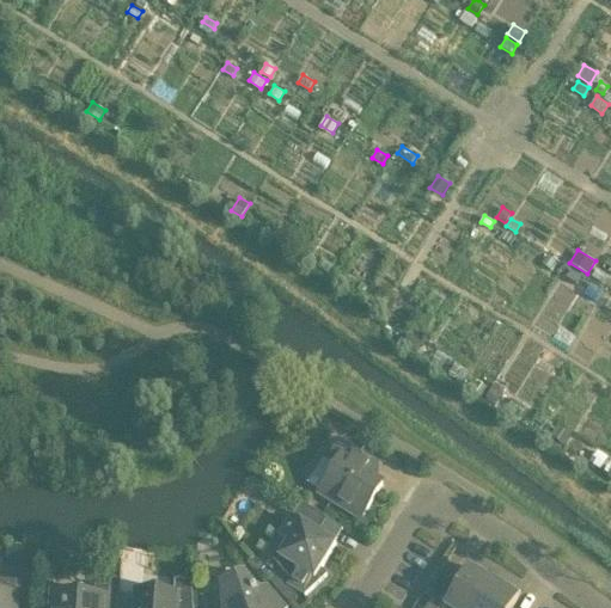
[(548,256),(543,263),(551,268),(555,262),(548,256)]
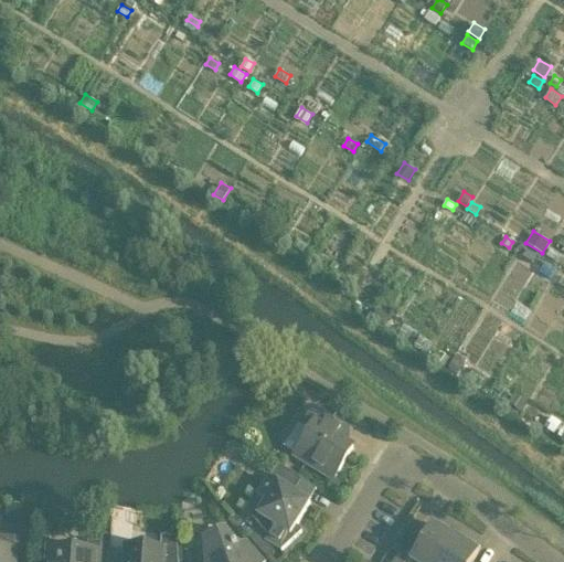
[(551,247),(546,255),(556,261),(561,254),(551,247)]
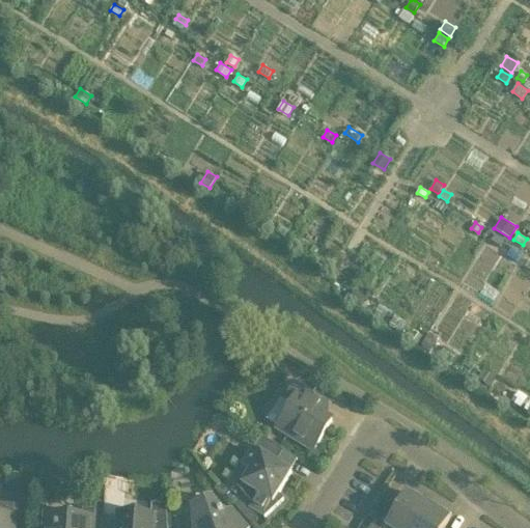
[(505,240),(495,233),(491,241),(500,246),(505,240)]
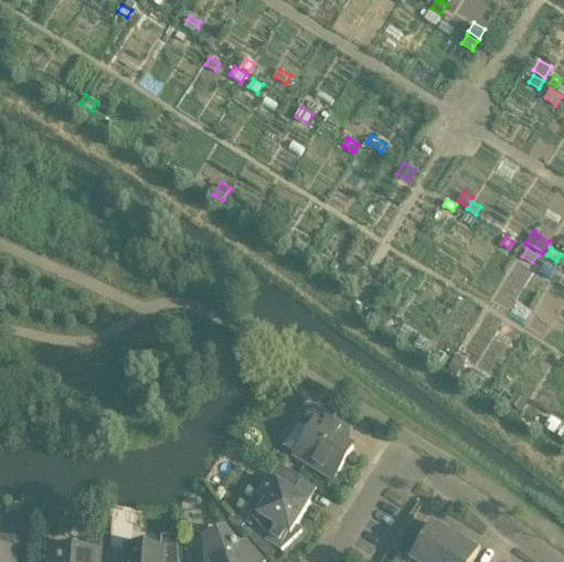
[(546,261),(540,272),(552,278),(557,268),(546,261)]
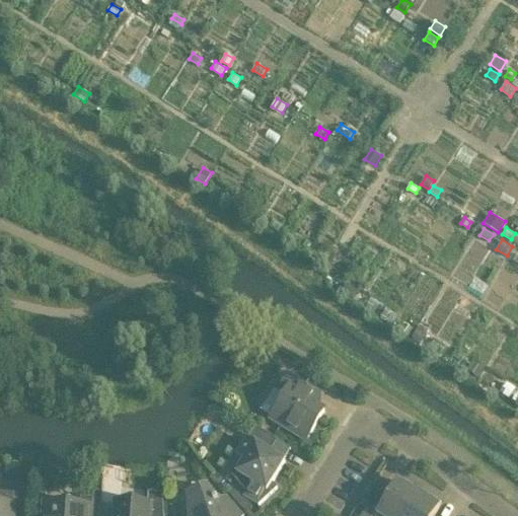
[(347,282),(342,291),(352,297),(357,290),(357,289),(347,282)]
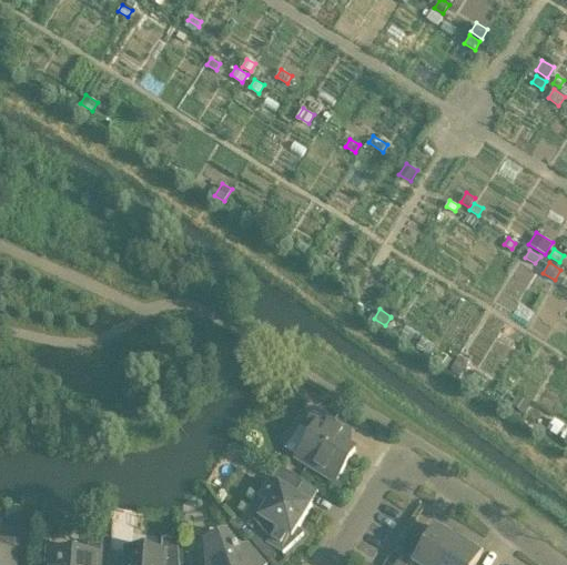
[(423,335),(415,347),(428,355),(435,343),(423,335)]
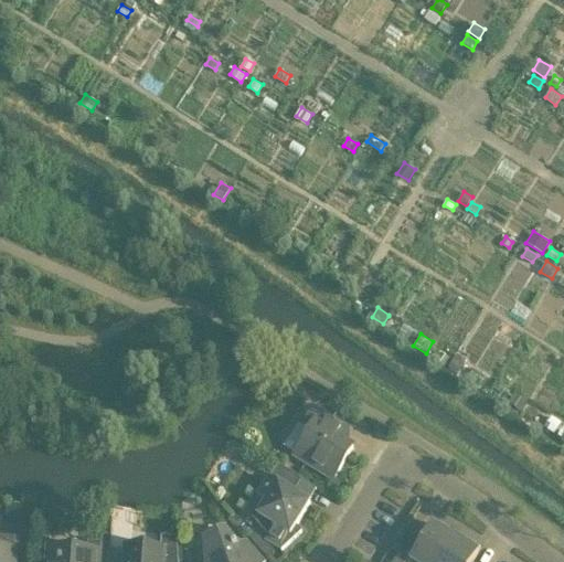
[(465,359),(456,353),(447,369),(456,374),(465,359)]
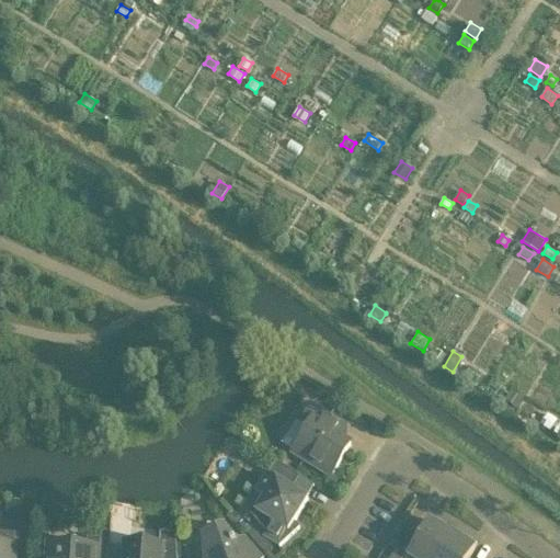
[(283,372),(282,366),(276,364),(272,365),(269,371),(271,375),(275,378),(281,376),(283,372)]
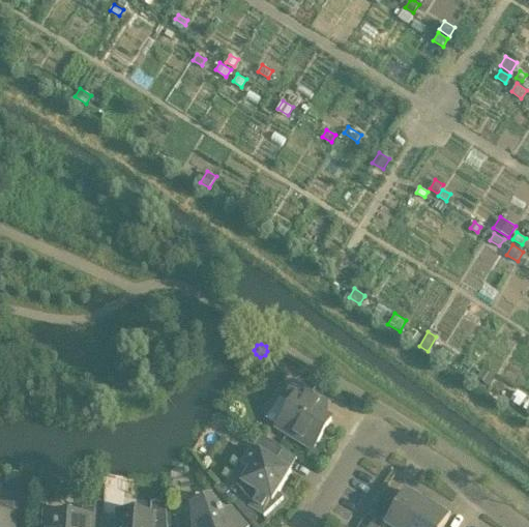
[(445,345),(440,354),(450,360),(456,351),(445,345)]
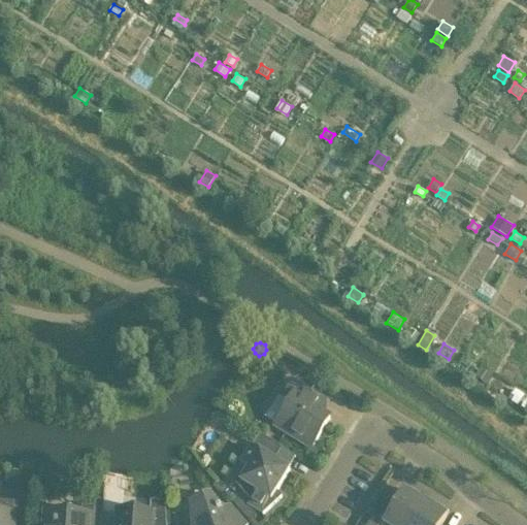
[(465,355),(461,361),(468,366),(472,360),(465,355)]
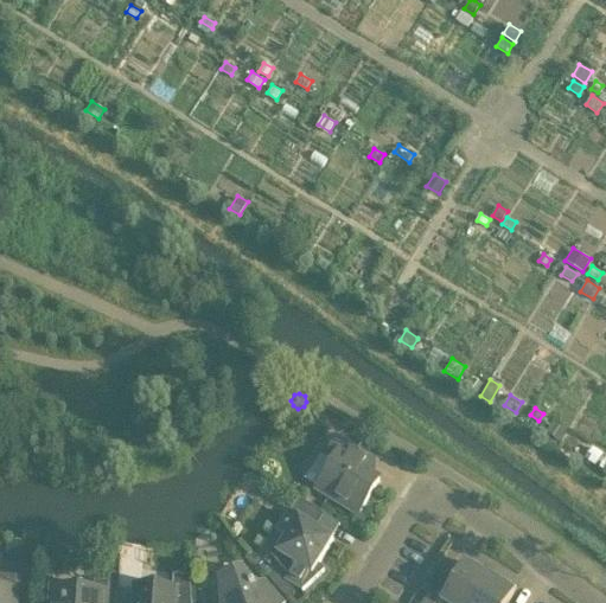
[(560,441),(567,430),(552,422),(546,431),(560,441)]
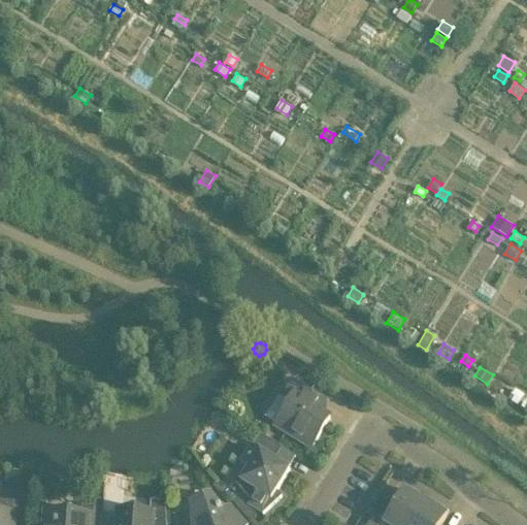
[(488,385),(500,392),(504,385),(492,378),(488,385)]
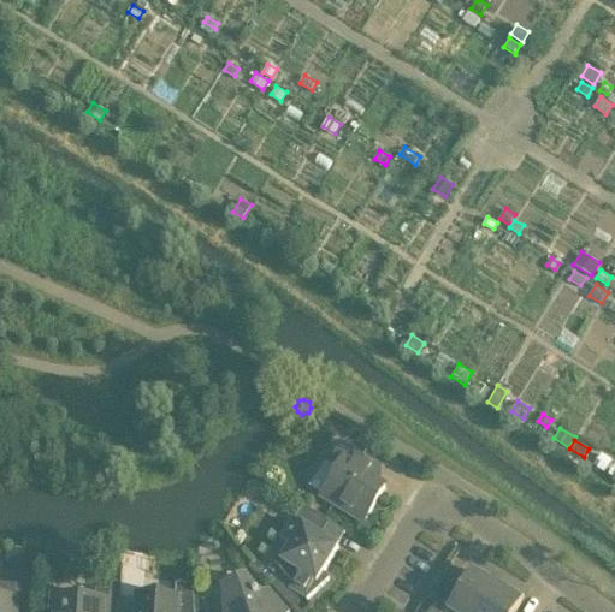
[(364,522),(385,486),(366,475),(374,463),(342,443),(331,461),(338,464),(320,495),(364,522)]
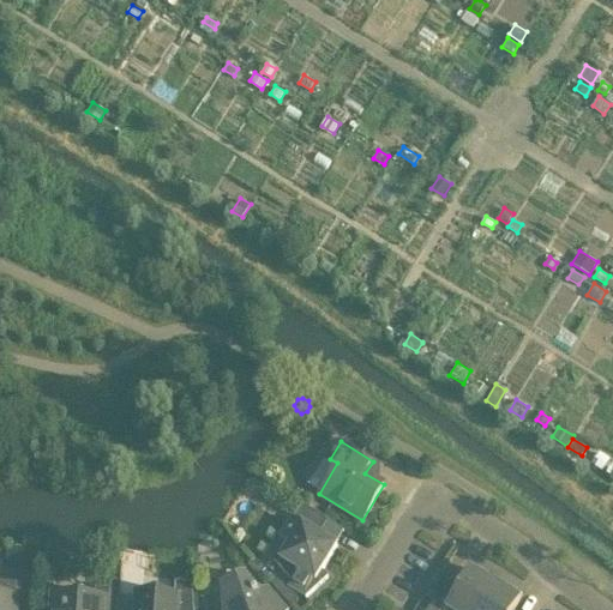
[(592,463),(602,470),(610,458),(599,451),(592,463)]
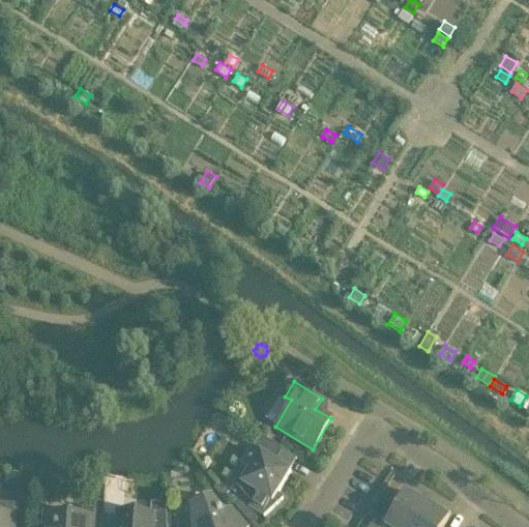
[(269,510),(283,497),(277,492),(291,470),(275,461),(283,448),(260,435),(242,464),(246,466),(236,482),(264,515),(269,510)]
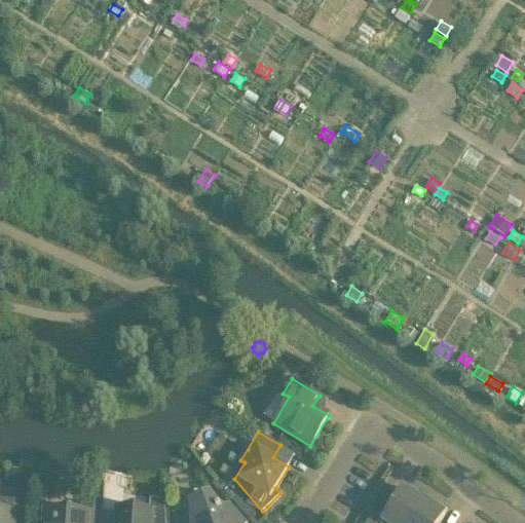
[(21,469),(10,468),(9,486),(20,487),(21,469)]
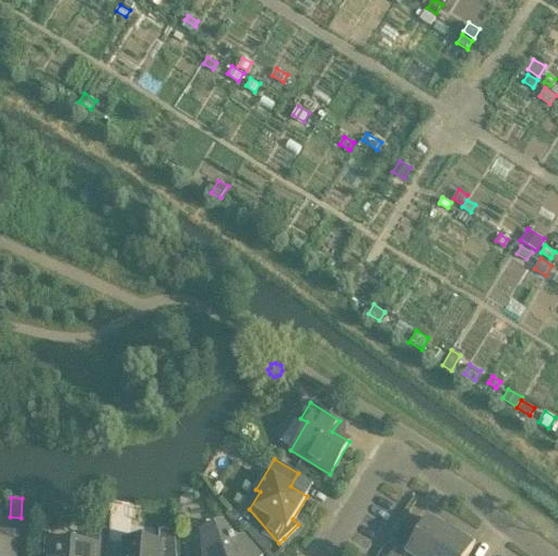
[(105,497),(102,527),(109,527),(111,498),(105,497)]
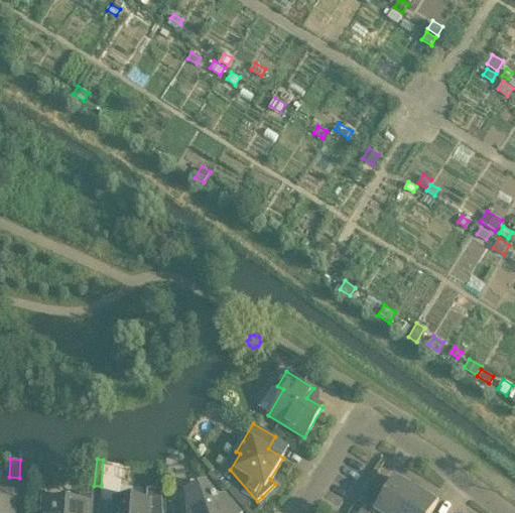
[(401,512),(416,490),(395,478),(381,501),(370,495),(358,512),(401,512)]
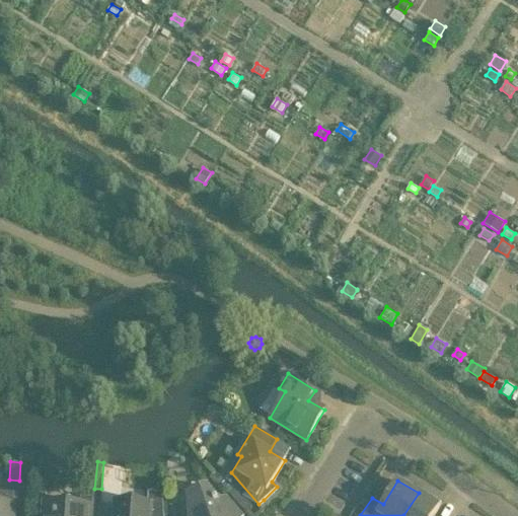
[(242,515),(243,515),(226,497),(217,500),(207,488),(188,495),(189,515),(242,515)]
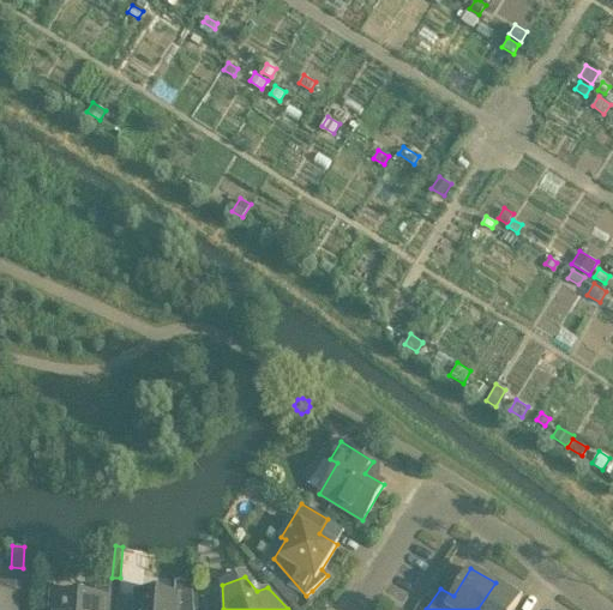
[(278,577),(272,581),(290,604),(298,598),(278,577)]
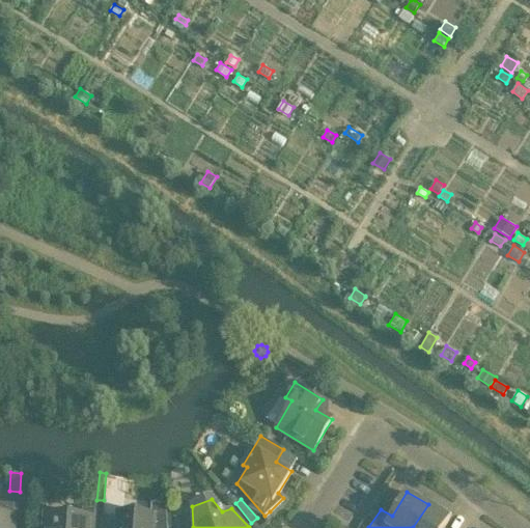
[(0,502),(0,527),(11,527),(14,515),(14,503),(0,502)]
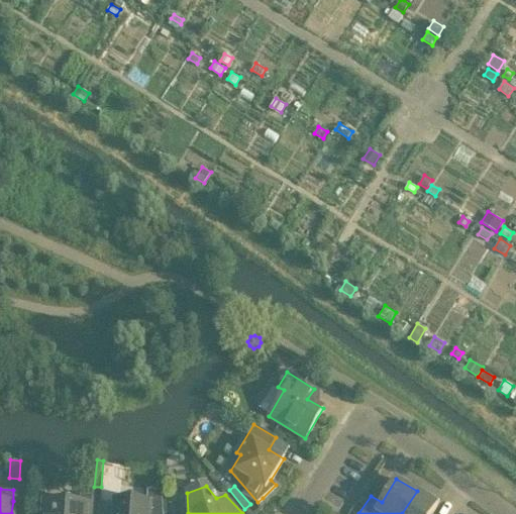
[(163,513),(162,490),(147,489),(146,501),(114,498),(113,512),(110,512),(107,513),(163,513)]
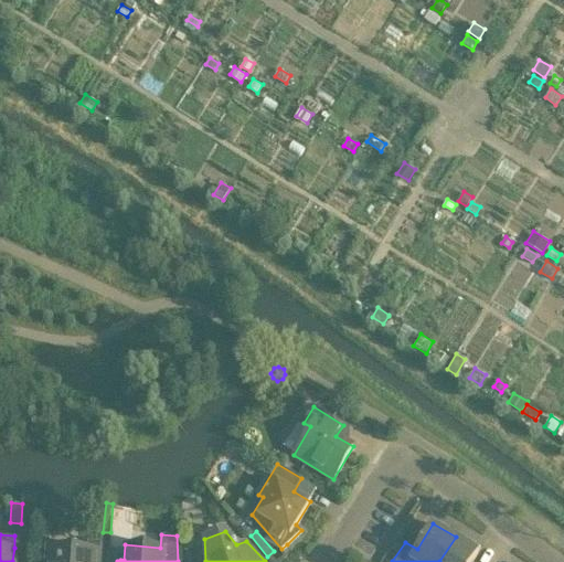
[(471,561),(478,551),(456,537),(439,561),(471,561)]
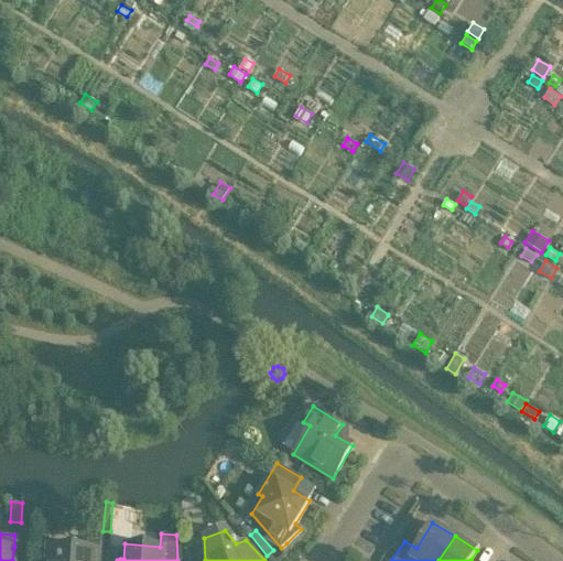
[(98,560),(101,539),(87,538),(87,547),(60,545),(58,556),(46,554),(45,560),(98,560)]
